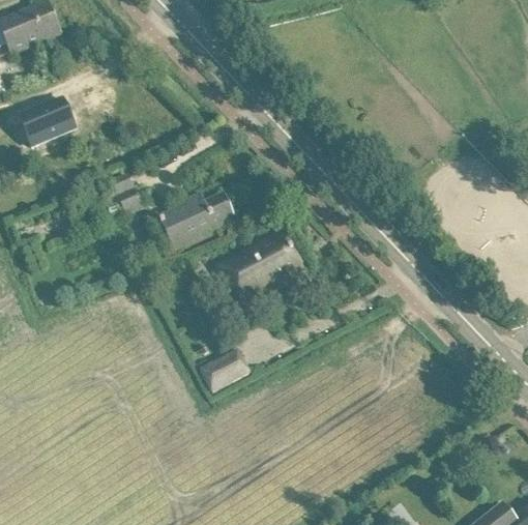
[(0,59),(61,32),(47,0),(38,0),(0,17),(0,59)]
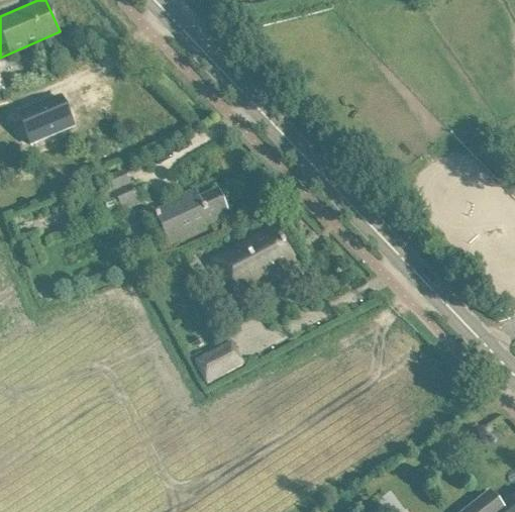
[(63,93),(20,111),(32,140),(75,123),(63,93)]
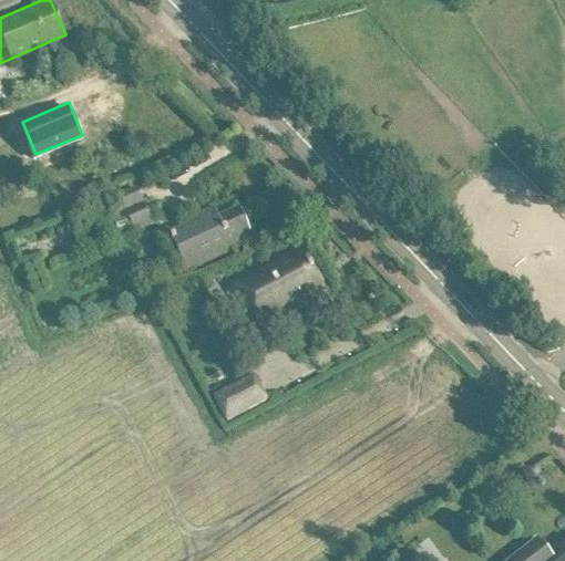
[(155,220),(146,199),(114,213),(123,234),(155,220)]
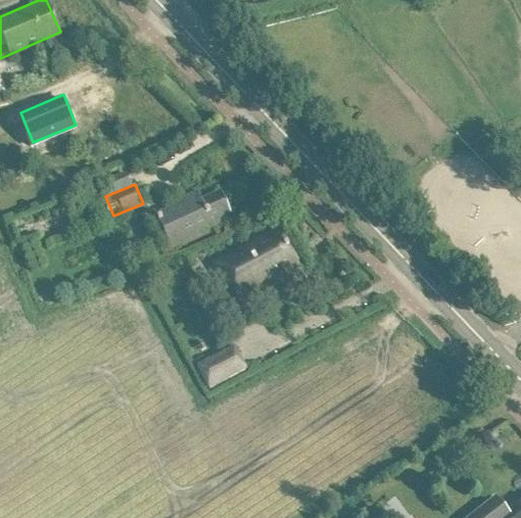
[(224,216),(233,212),(223,187),(202,196),(200,190),(158,208),(174,244),(226,221),(224,216)]
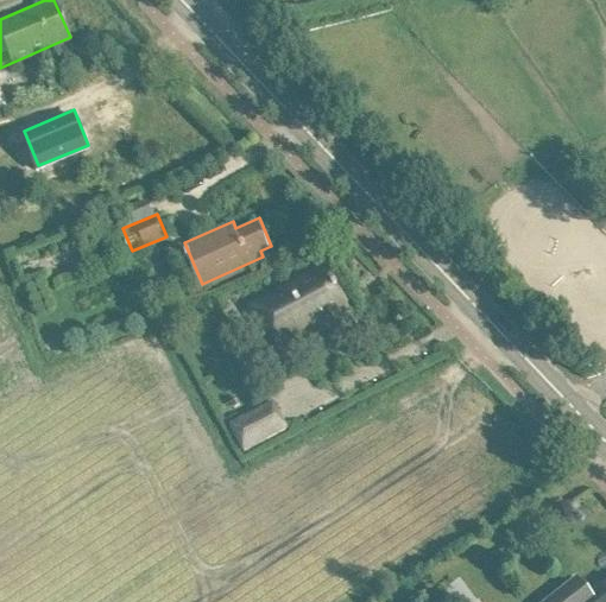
[(338,312),(351,306),(327,263),(251,303),(277,353),(329,325),(329,327),(341,319),(338,312)]
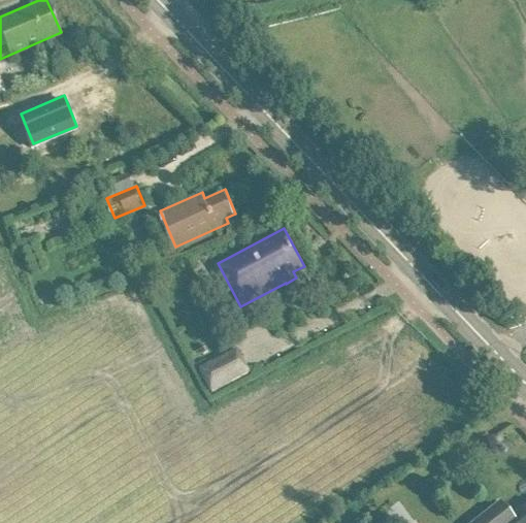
[(239,346),(201,366),(214,390),(252,370),(239,346)]
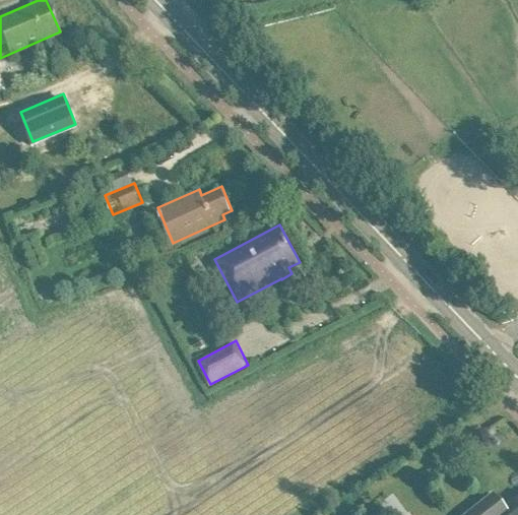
[(387,514),(412,514),(391,493),(378,505),(387,514)]
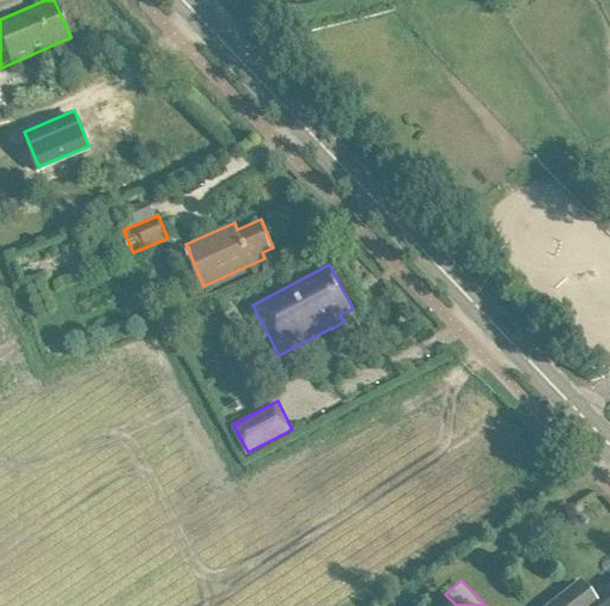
[(609,594),(601,601),(585,581),(553,605),(609,605),(609,594)]
